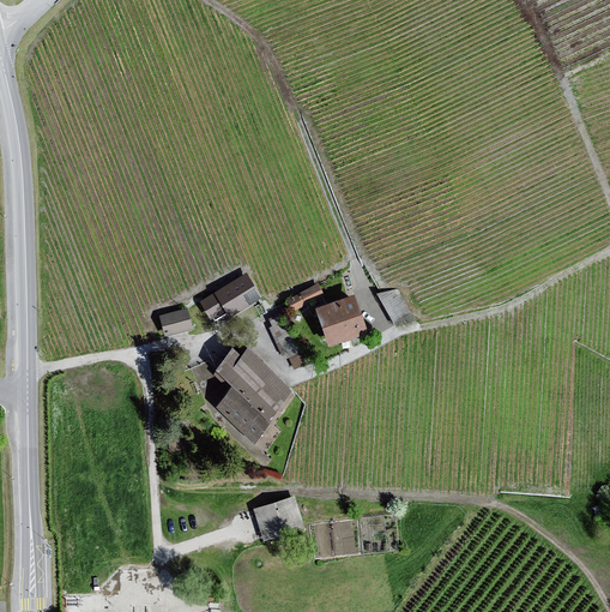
[(261,297),(247,273),(200,301),(215,324),(261,297)]
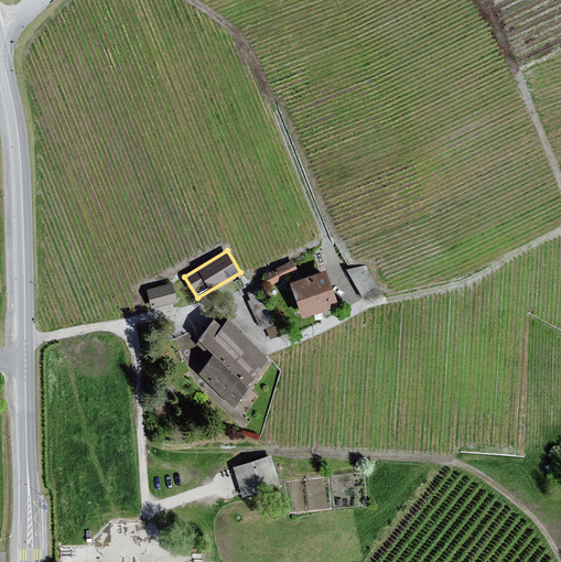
[(300,272),(293,260),(266,274),(272,287),(300,272)]
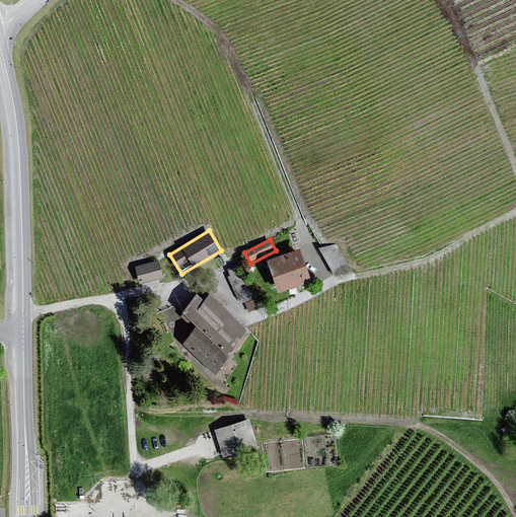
[(309,279),(298,249),(265,262),(276,291),(309,279)]
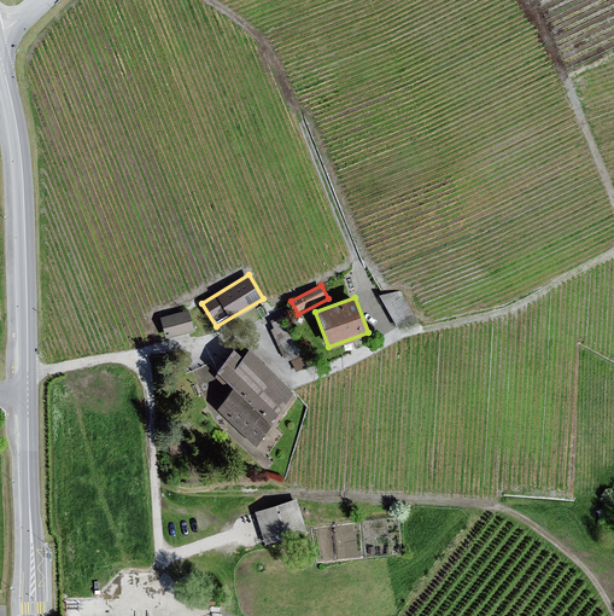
[(196,331),(189,309),(161,317),(165,338),(196,331)]
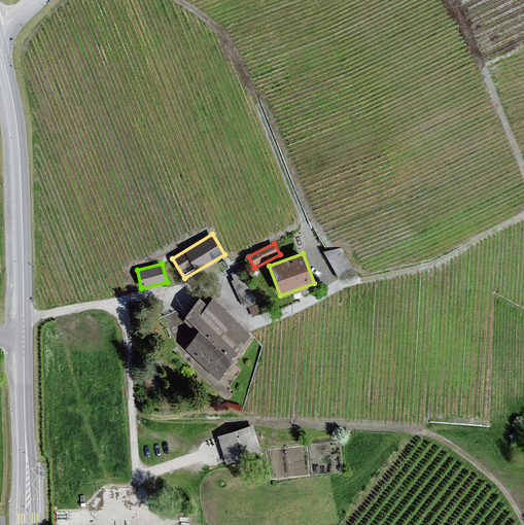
[(217,376),(253,331),(211,299),(207,304),(198,298),(182,317),(199,330),(183,349),(217,376)]
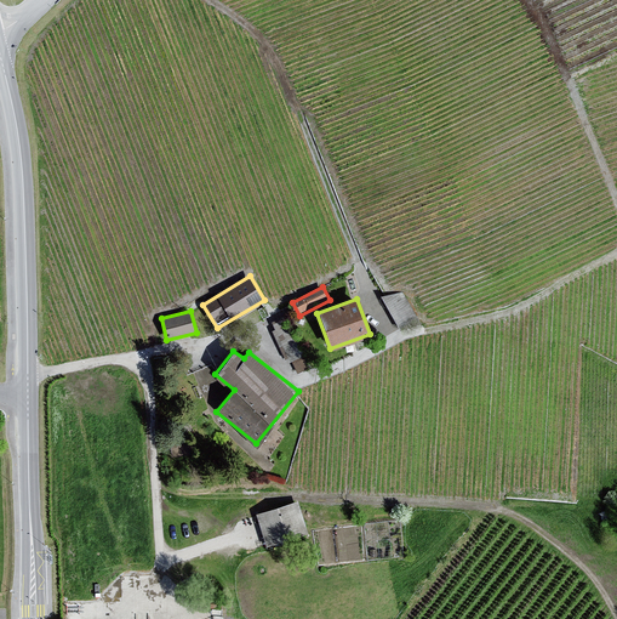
[(297,500),(256,515),(267,546),(308,533),(297,500)]
